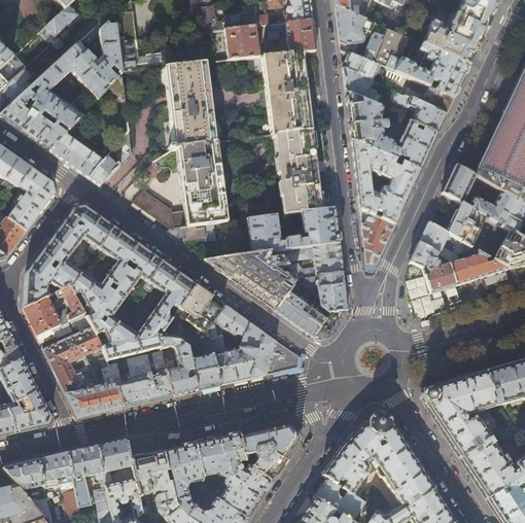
[(114,12),(115,22),(117,39),(136,37),(131,0),(128,0),(114,12)]
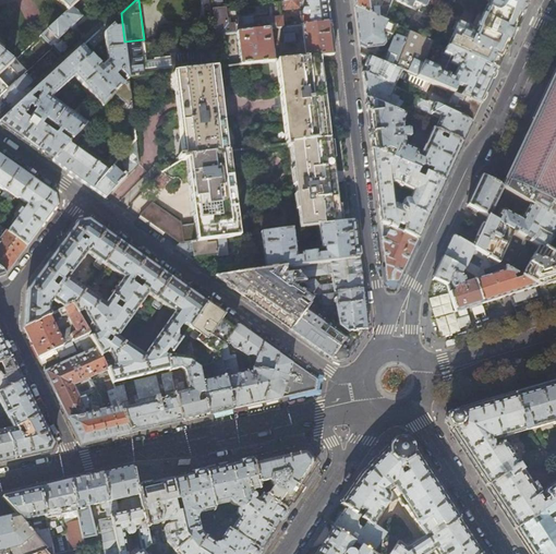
[(285,24),(304,22),(333,19),(330,5),(329,0),(275,0),(276,14),(261,16),(260,12),(241,14),(238,17),(238,21),(229,21),(227,4),(215,5),(218,31),(239,28),(272,25),(285,24)]
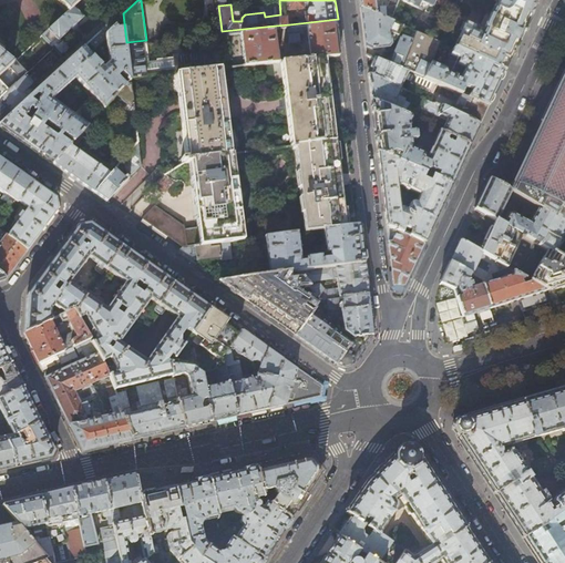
[(362,0),(362,3),(392,17),(399,0),(362,0)]
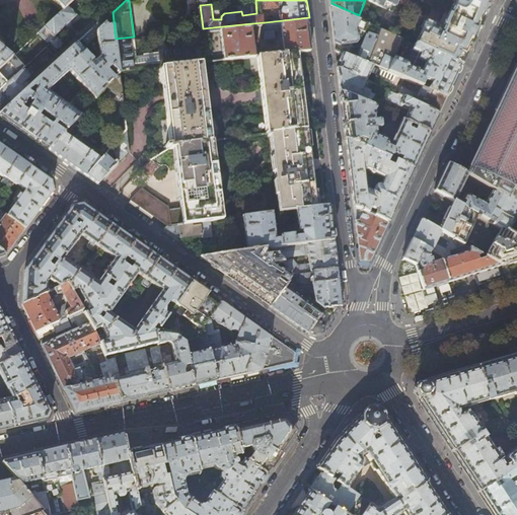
[(486,13),(493,0),(374,0),(386,6),(392,5),(393,3),(395,4),(397,0),(457,0),(445,26),(430,19),(427,26),(424,25),(417,42),(462,63),(469,48),(486,13)]
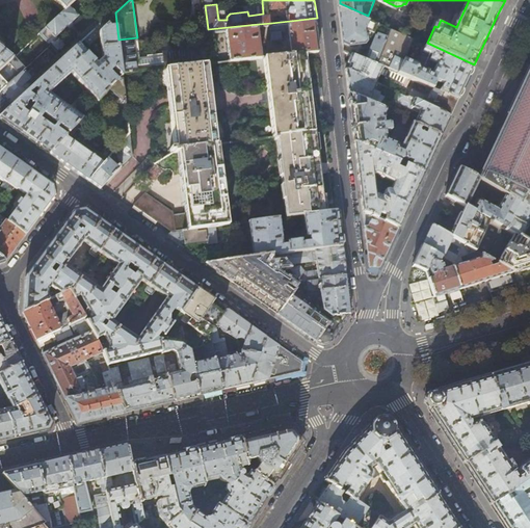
[(72,2),(68,5),(49,23),(56,31),(79,10),(72,2)]
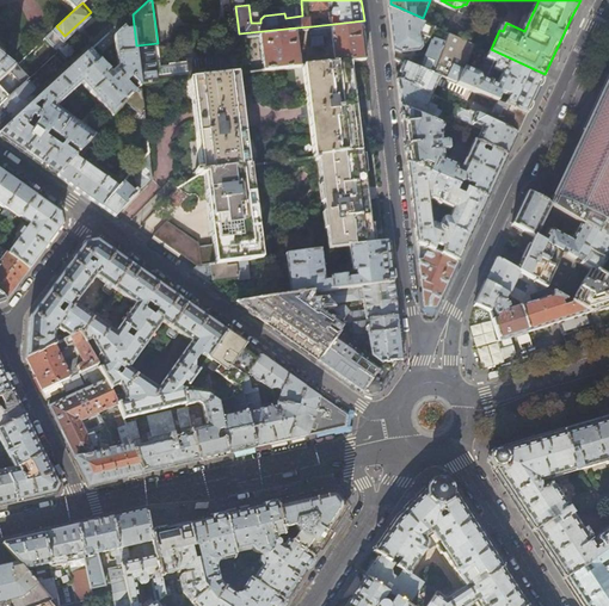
[(423,18),(391,4),(394,32),(395,47),(398,45),(403,48),(422,47),(424,42),(423,30),(432,33),(436,28),(438,29),(430,53),(428,53),(422,66),(434,70),(450,31),(423,18)]
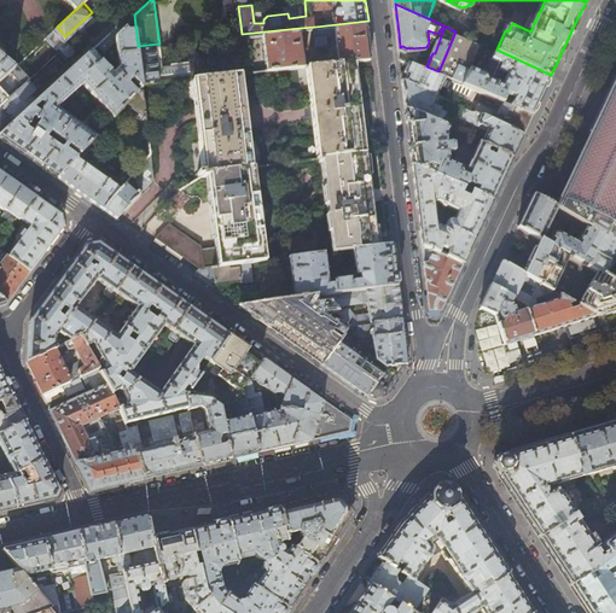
[(111,27),(112,27),(116,30),(127,22),(129,19),(126,16),(120,22),(118,21),(111,27)]
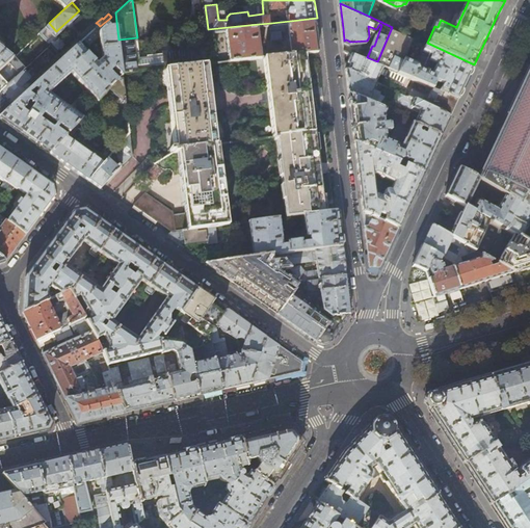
[(318,32),(317,18),(290,21),(290,24),(293,51),(308,50),(320,48),(318,32)]
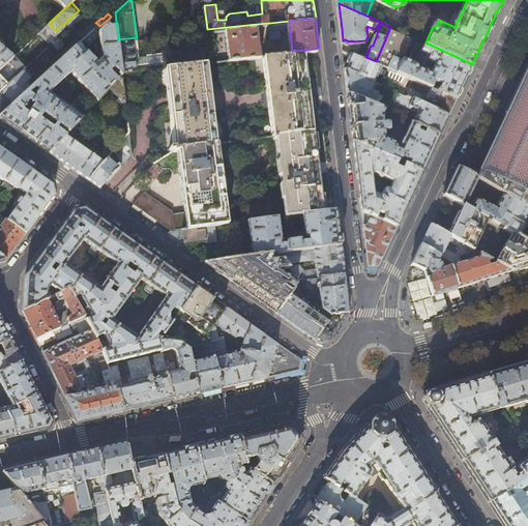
[(112,22),(109,19),(99,26),(96,23),(82,36),(87,42),(97,32),(101,54),(96,59),(96,58),(95,58),(79,79),(97,98),(109,86),(117,77),(109,68),(113,64),(121,72),(122,71),(121,69),(118,39),(116,22),(112,22)]
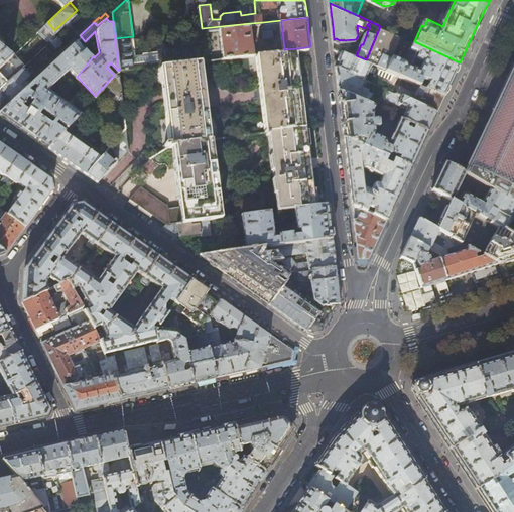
[(281,20),(263,22),(265,37),(274,35),(274,27),(278,27),(277,23),(281,23),(281,20)]
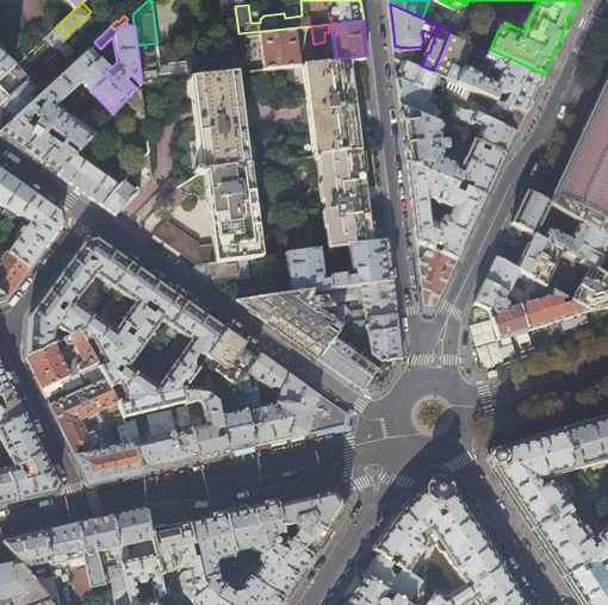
[(301,62),(297,27),(261,31),(265,67),(301,62)]
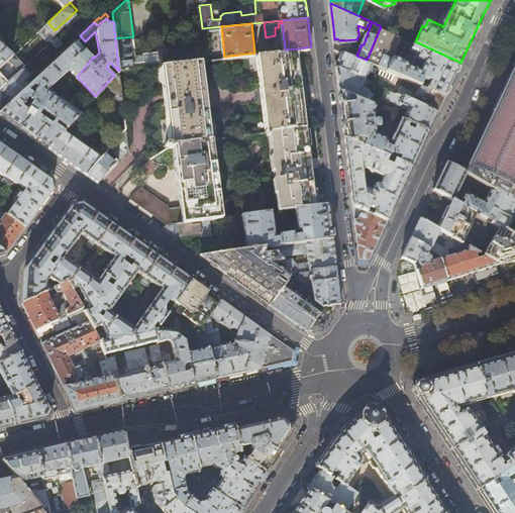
[(446,93),(452,81),(460,63),(415,41),(381,26),(367,60),(373,63),(420,83),(446,93)]
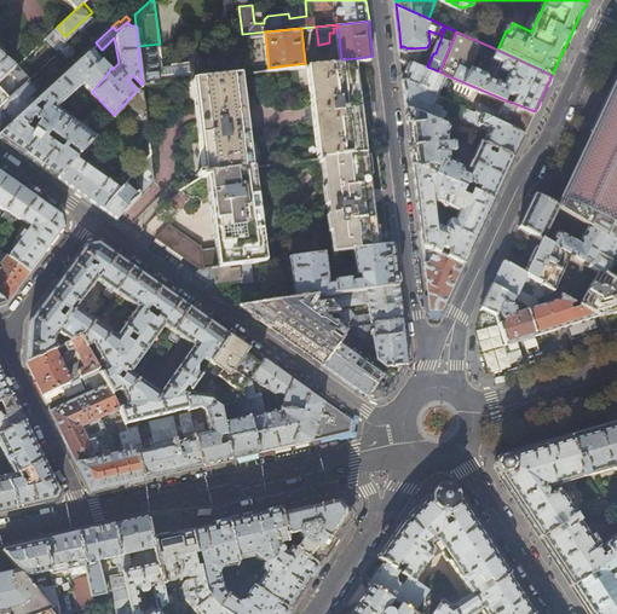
[(62,48),(68,54),(79,45),(70,36),(65,40),(62,36),(57,42),(62,48)]
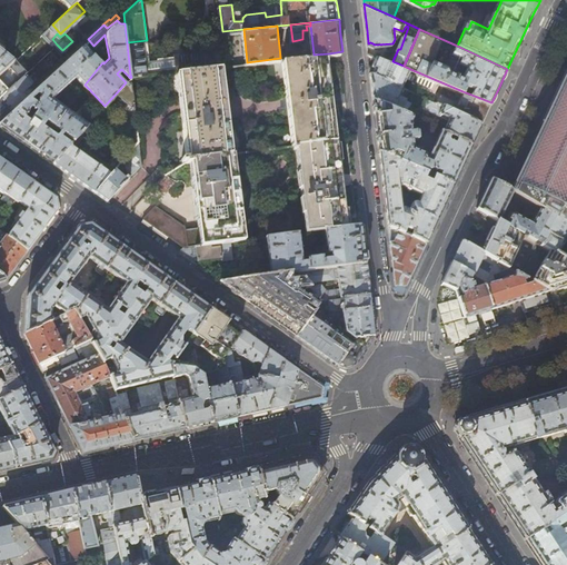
[(39,52),(47,42),(40,37),(31,47),(39,52)]
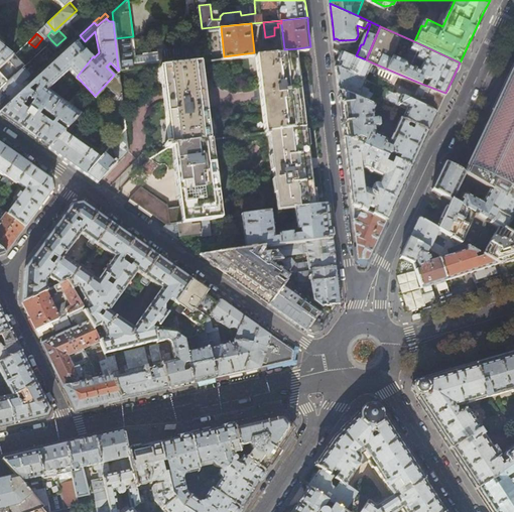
[(0,36),(0,66),(17,50),(0,36)]
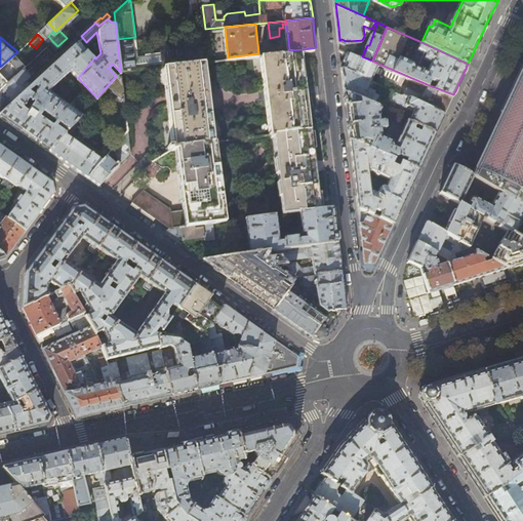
[(139,52),(138,37),(135,37),(117,39),(120,69),(163,64),(198,61),(196,45),(148,50),(148,52),(139,52)]
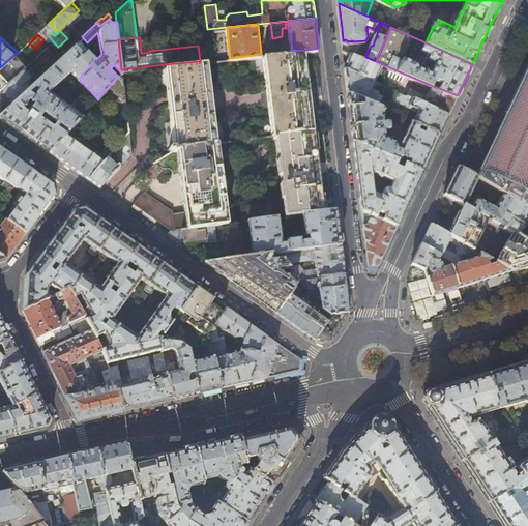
[(80,38),(59,58),(70,70),(79,79),(95,58),(93,56),(93,55),(81,42),(83,40),(80,38)]
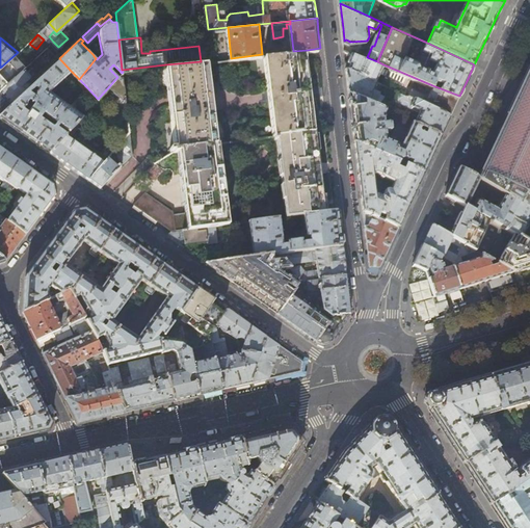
[(308,50),(293,51),(265,54),(274,134),(279,133),(317,129),(314,108),(311,82),(309,61),(308,50)]
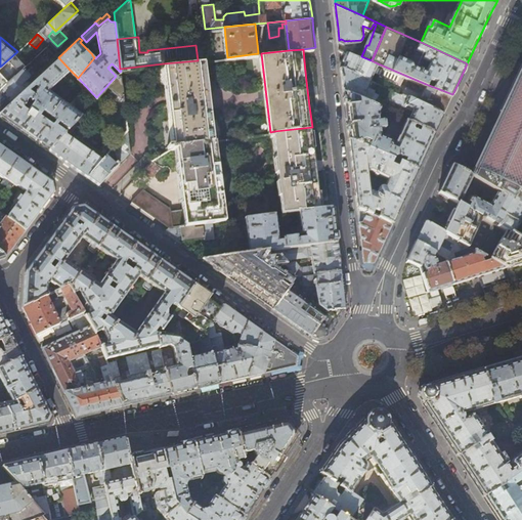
[(378,63),(372,60),(361,56),(348,50),(344,58),(347,59),(344,66),(372,78),(378,63)]
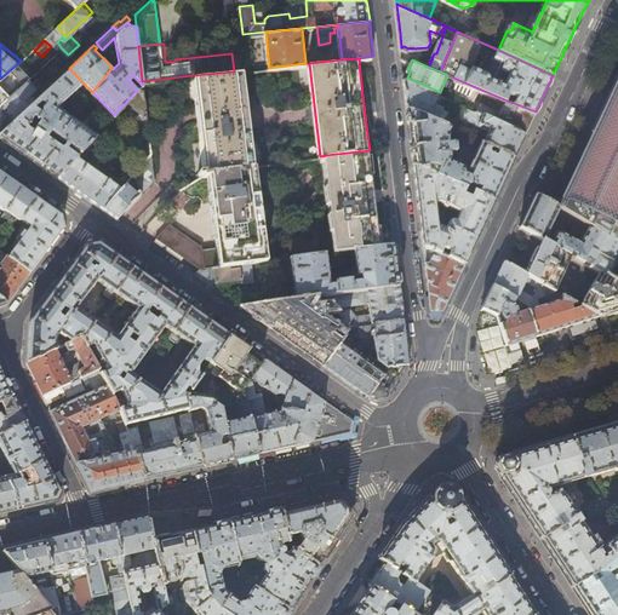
[(33,73),(21,61),(0,79),(0,104),(32,74),(33,73)]
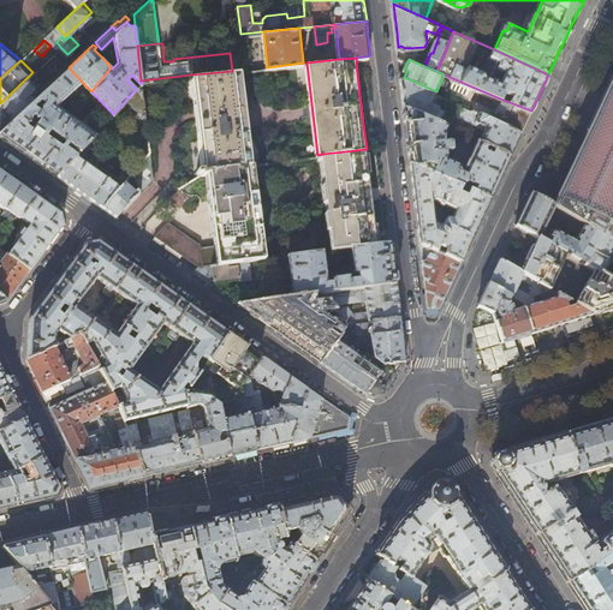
[(57,103),(82,82),(69,67),(40,95),(18,115),(1,131),(25,149),(43,161),(55,141),(51,138),(52,137),(47,133),(51,129),(55,132),(71,114),(57,103)]
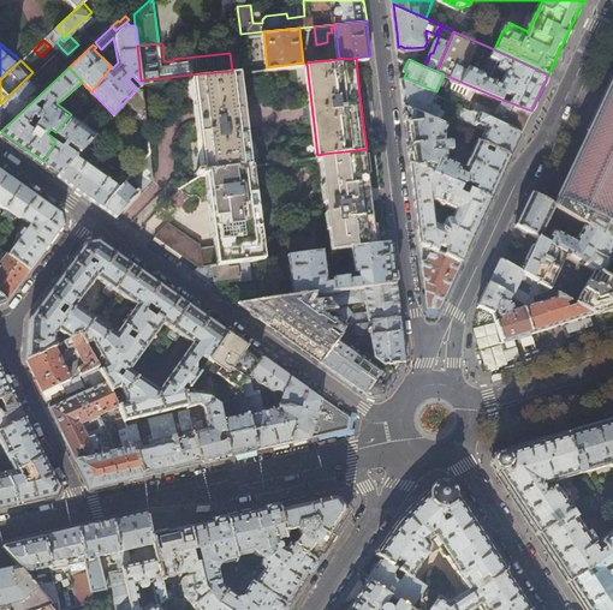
[(232,71),(191,75),(202,168),(197,168),(197,172),(206,171),(209,168),(253,162),(240,70),(232,71)]
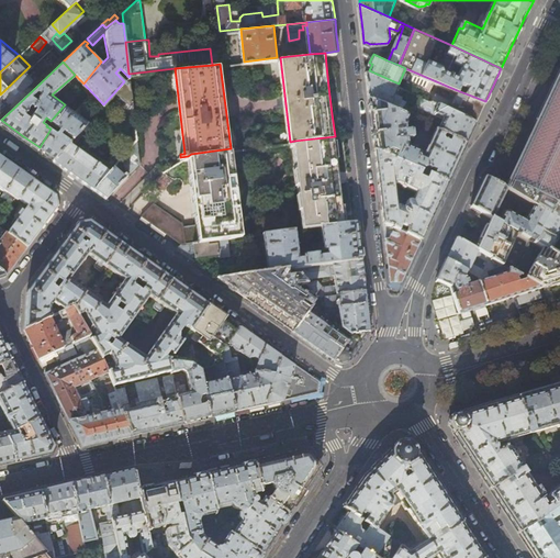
[(36,76),(29,67),(0,95),(0,98),(3,102),(8,98),(14,102),(17,105),(36,87),(34,85),(31,81),(36,76)]
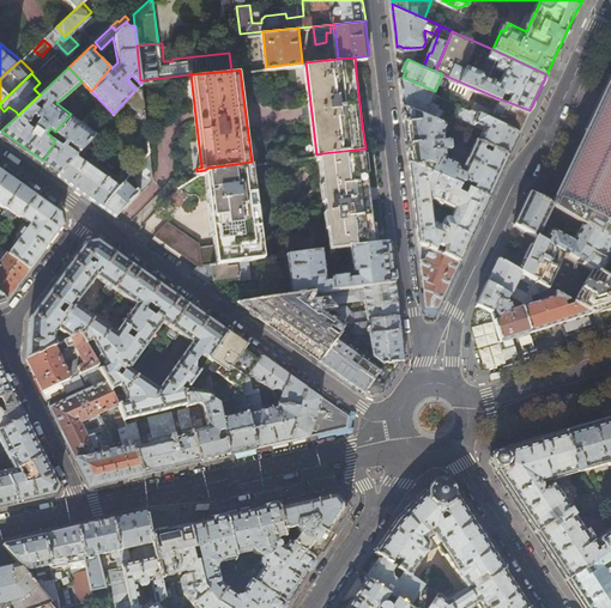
[(435,91),(403,77),(400,76),(403,93),(404,104),(431,116),(433,113),(428,111),(431,104),(433,105),(439,93),(435,91)]
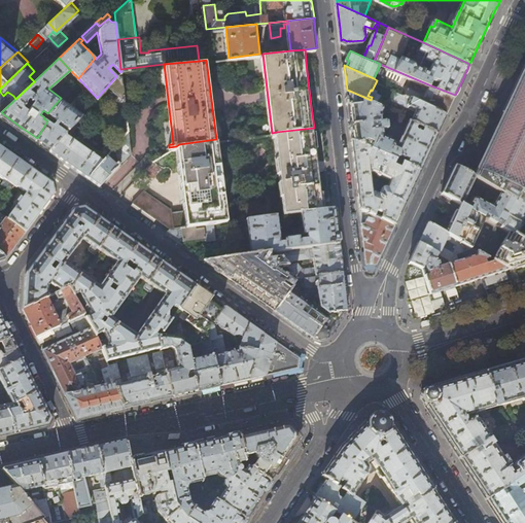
[(524,69),(511,98),(497,127),(482,160),(475,173),(477,174),(501,189),(524,202),(524,69)]
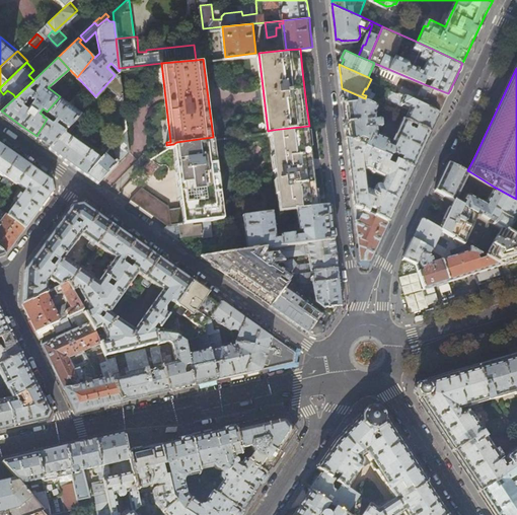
[(120,70),(119,71),(115,75),(106,84),(123,96),(120,70)]
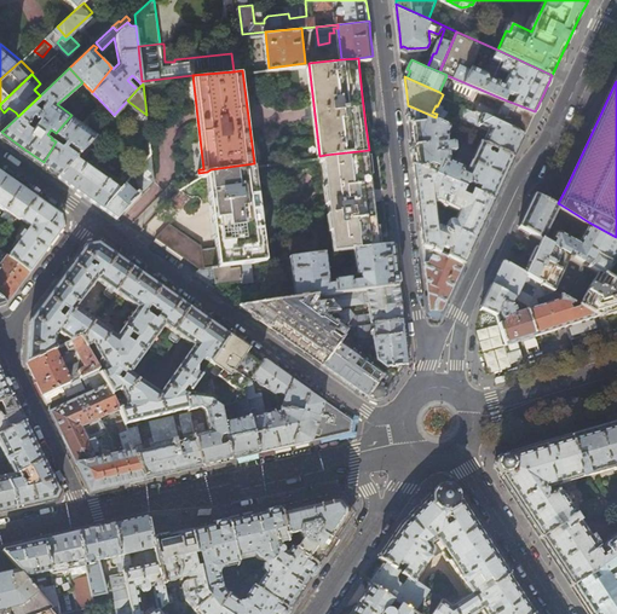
[(479,102),(476,109),(525,132),(530,122),(535,111),(503,99),(499,110),(479,102)]
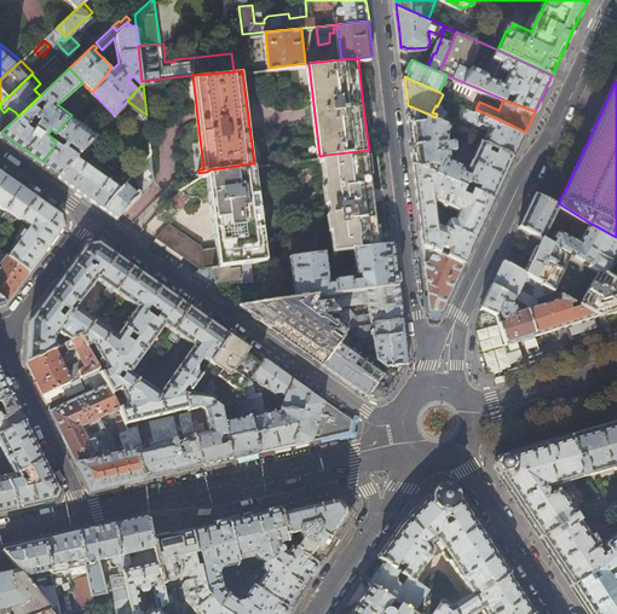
[(520,143),(525,132),(476,109),(463,104),(460,114),(479,123),(480,121),(489,126),(489,127),(484,140),(514,154),(520,143)]
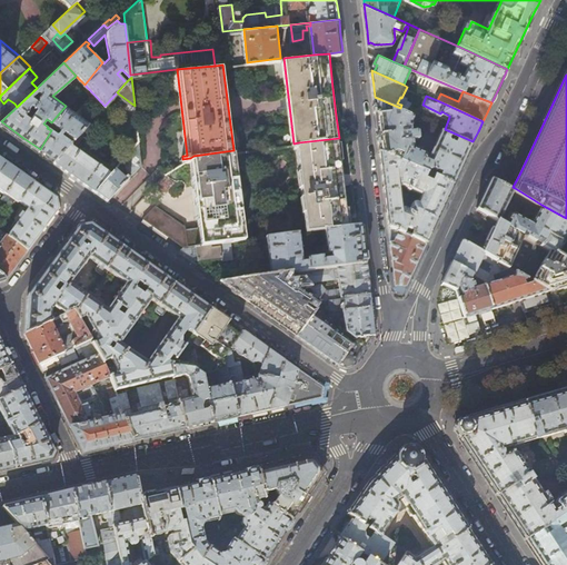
[(400,108),(375,97),(379,131),(380,149),(420,166),(426,152),(427,152),(427,151),(414,146),(413,137),(418,136),(418,135),(418,129),(417,128),(413,129),(411,121),(415,115),(400,108)]
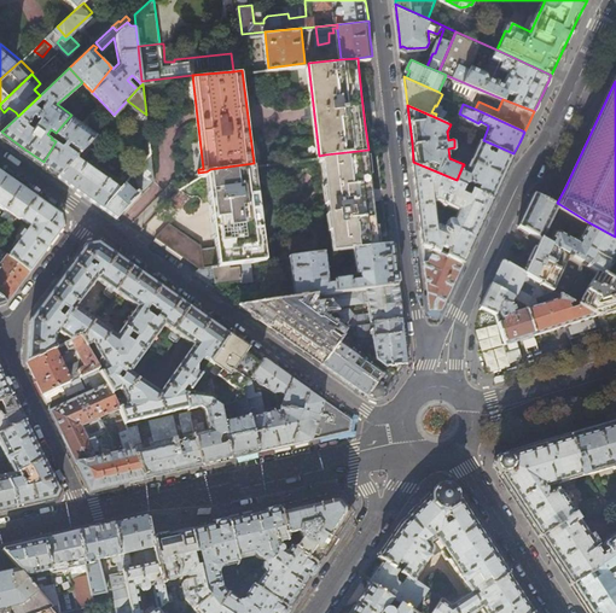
[(71,115),(56,133),(65,139),(62,145),(56,140),(56,141),(44,162),(50,167),(59,174),(77,153),(67,145),(69,141),(81,150),(91,140),(97,133),(71,115)]
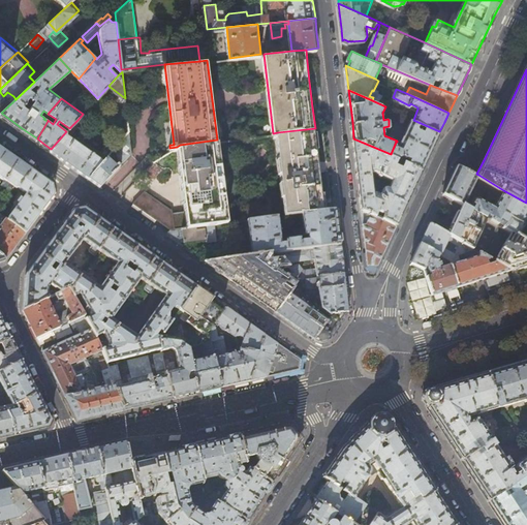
[(430,151),(439,131),(413,120),(411,119),(400,143),(397,142),(396,142),(391,154),(423,167),(430,151)]
